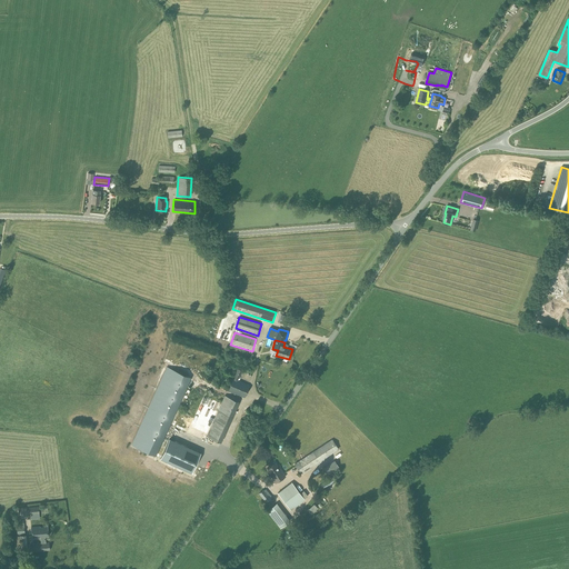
[(131,445),(156,456),(191,378),(167,366),(131,445)]
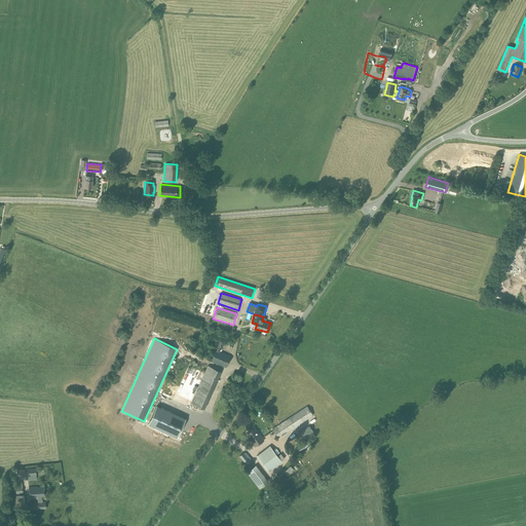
[(216,349),(211,361),(226,368),(230,355),(220,351),(221,349),(224,342),(219,340),(217,347),(216,349)]
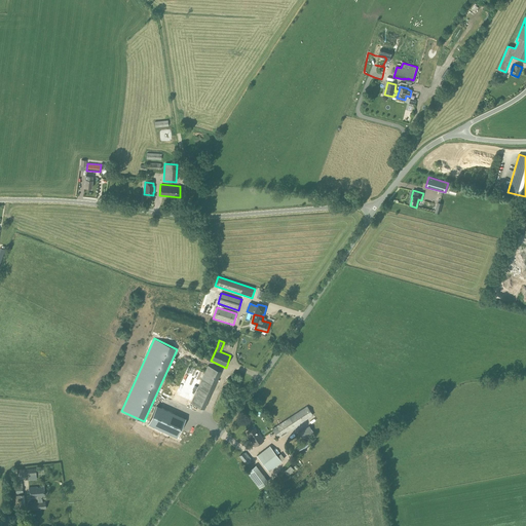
[(209,366),(191,403),(203,409),(222,372),(209,366)]
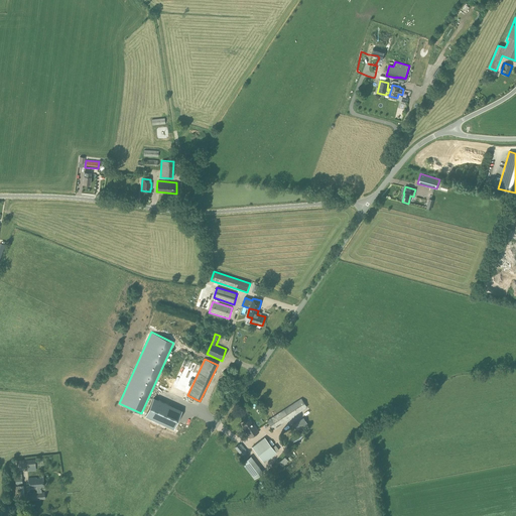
[(208,390),(205,398),(208,399),(216,382),(214,381),(210,390),(208,390)]
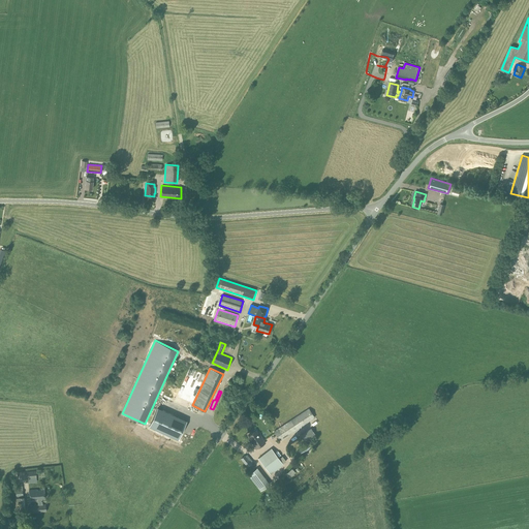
[(274,431),(280,440),(315,417),(309,408),(274,431)]
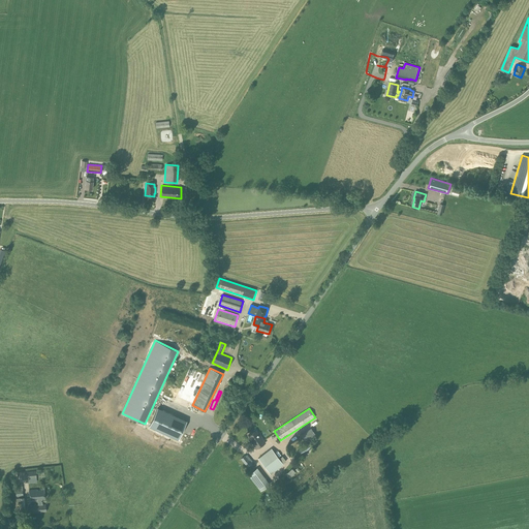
[(186,421),(179,417),(172,436),(178,439),(186,421)]
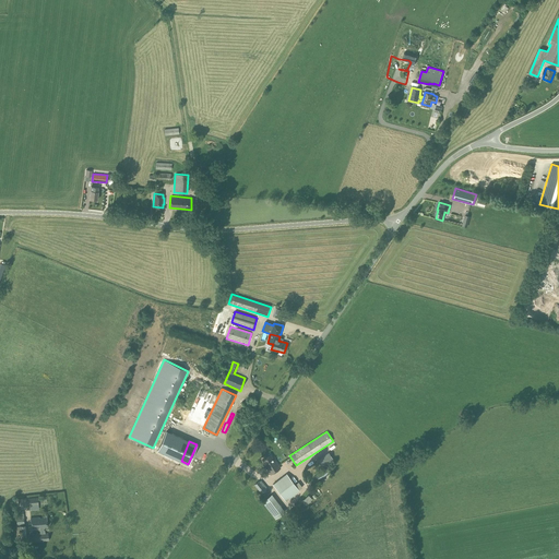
[(274,443),(269,448),(272,452),(277,449),(274,443)]
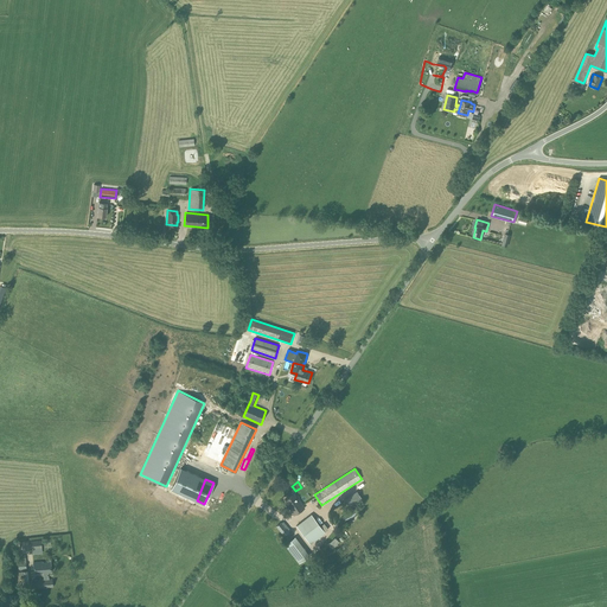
[(350,508),(362,499),(357,491),(344,499),(350,508)]
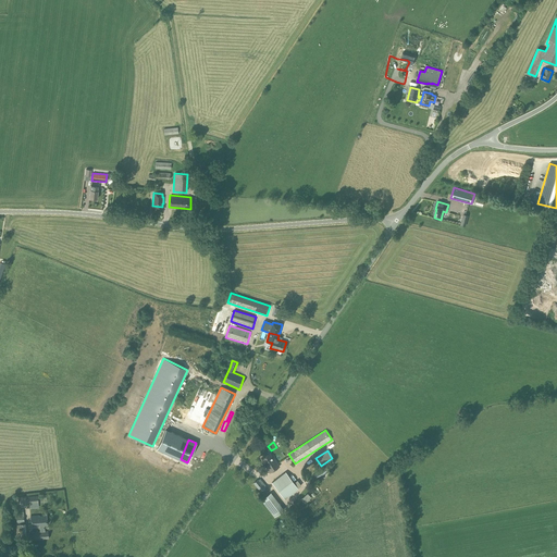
[(264,465),(270,473),(280,467),(274,457),(273,458),(270,453),(261,458),(265,465),(264,465)]
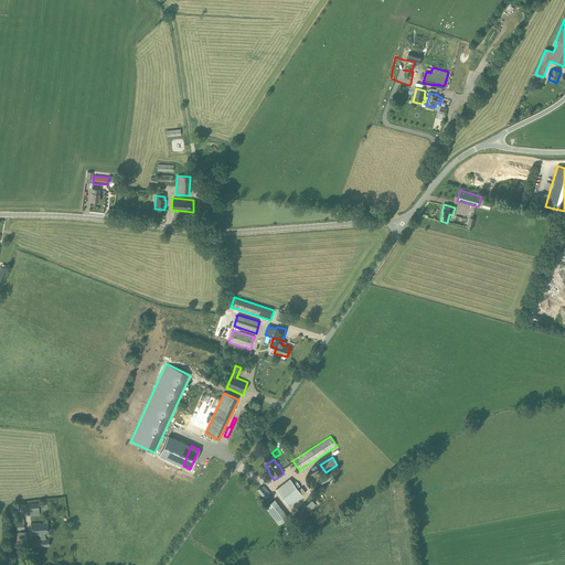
[(321,487),(333,479),(329,472),(322,478),(322,479),(318,481),(321,487)]
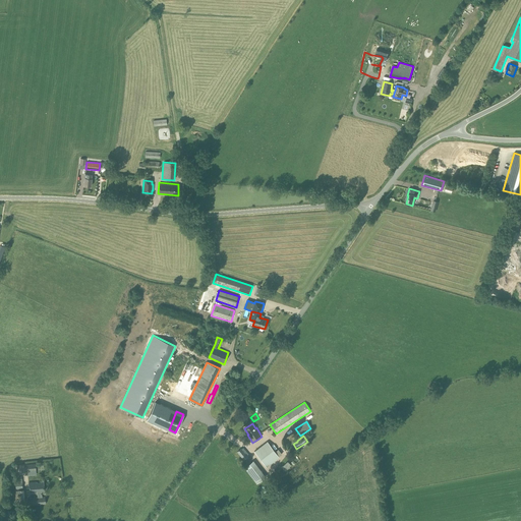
[(279,457),(282,455),(278,450),(275,451),(268,442),(254,452),(267,468),(280,457),(279,457)]
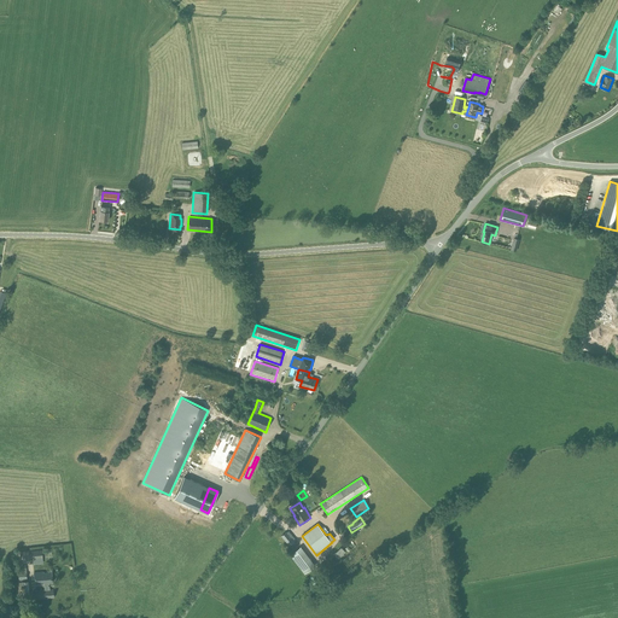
[(281,536),(290,546),(295,542),(287,531),(281,536)]
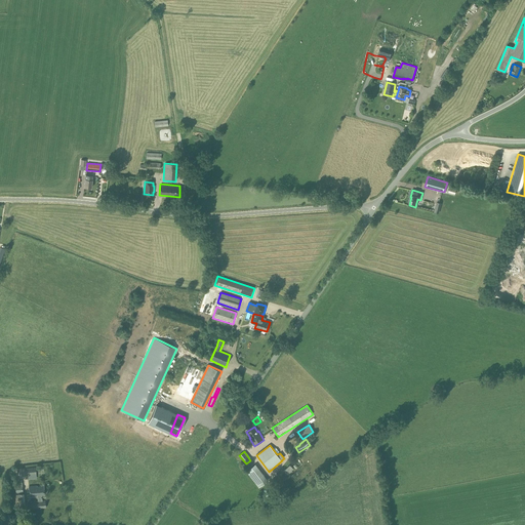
[(258,488),(267,482),(254,465),(246,471),(258,488)]
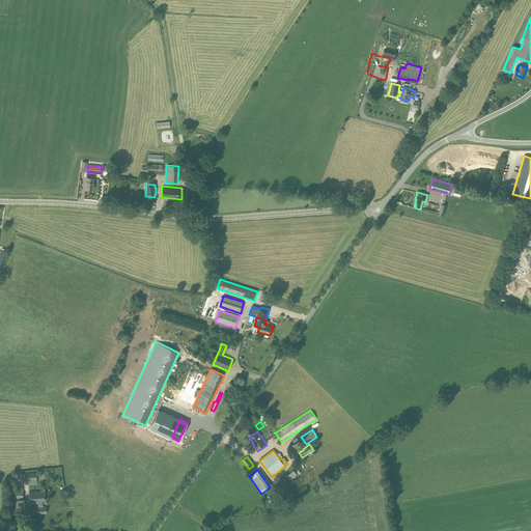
[(291,480),(298,474),(294,471),(287,477),(291,480)]
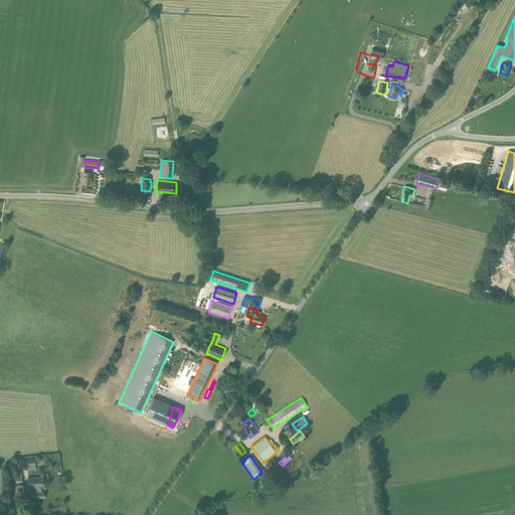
[(27,460),(27,471),(36,469),(35,459),(27,460)]
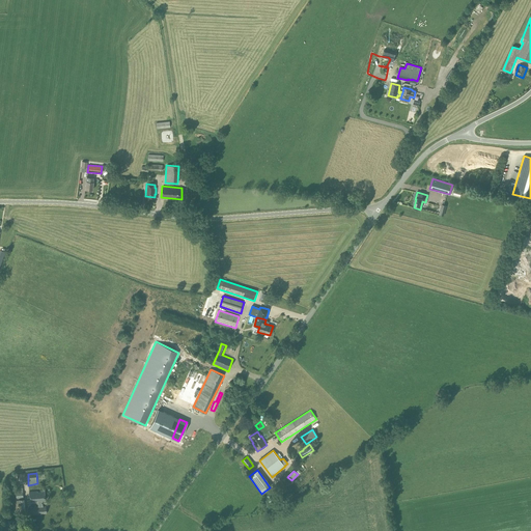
[(29,492),(30,502),(38,502),(38,507),(31,508),(31,515),(47,513),(46,506),(44,506),(43,500),(46,500),(45,492),(37,493),(37,492),(29,492)]
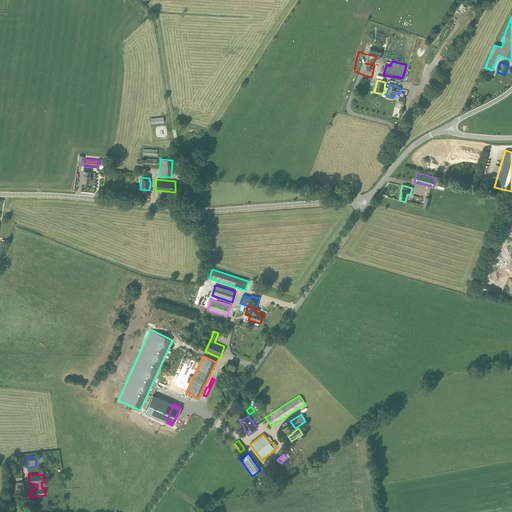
[(13,494),(25,492),(24,481),(12,482),(13,494)]
